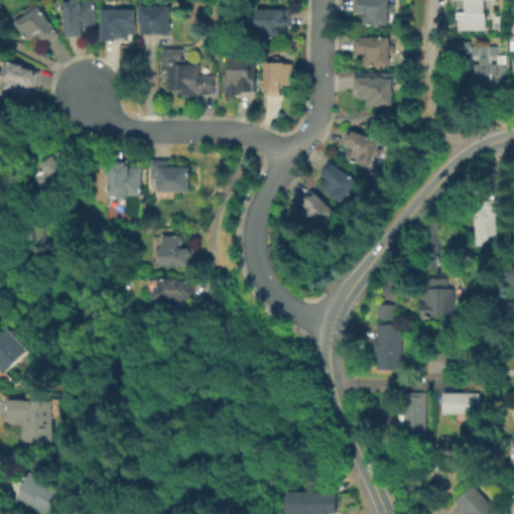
[(80,0),(80,2),(94,1),(95,29),(81,30),(81,38),(65,38),(65,22),(61,22),(61,10),(63,9),(63,2),(71,2),(71,0),(80,0)]
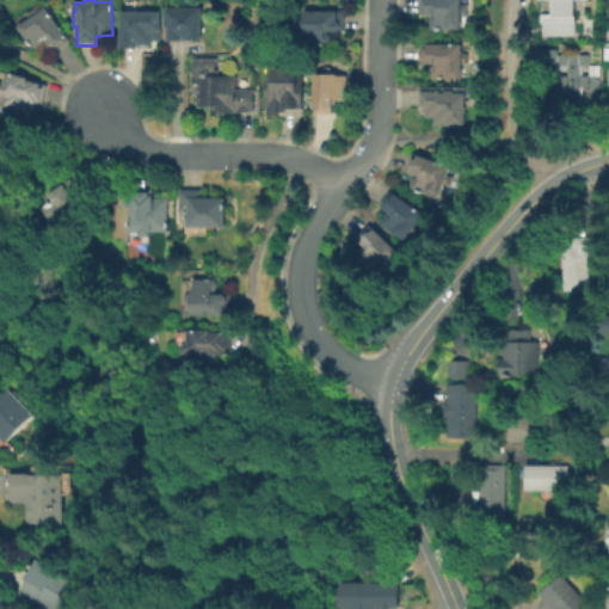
[(459,0),(459,5),(463,5),(463,16),(457,16),(457,30),(428,30),(428,17),(418,16),(418,0),(459,0)]
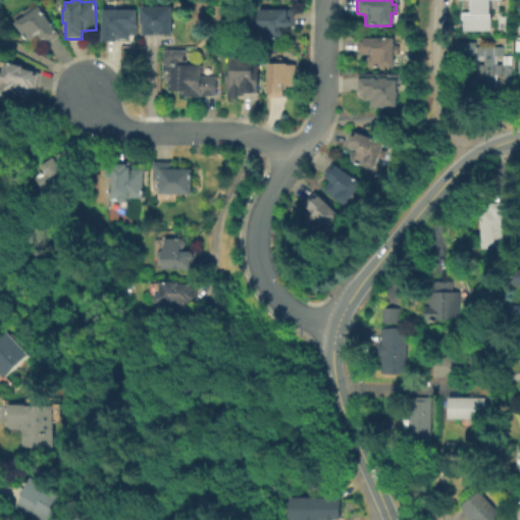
[(489,29),(464,29),(464,14),(473,14),(473,0),(487,0),(487,18),(489,18),(489,29)]
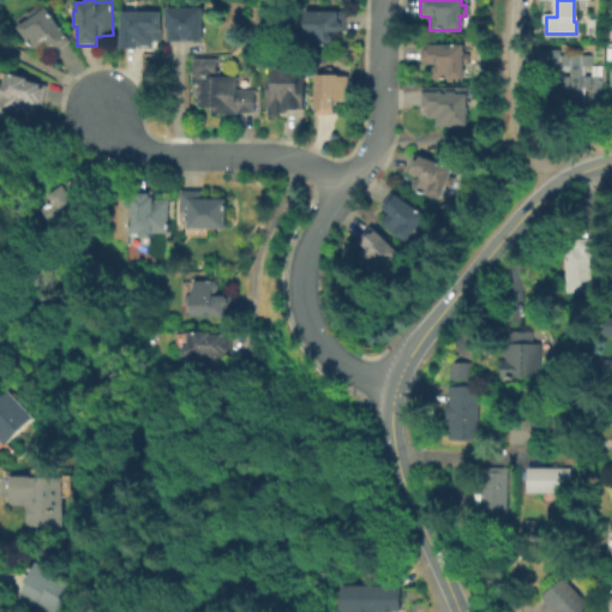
[(65,45),(53,53),(48,46),(33,57),(15,29),(42,10),(65,45)]
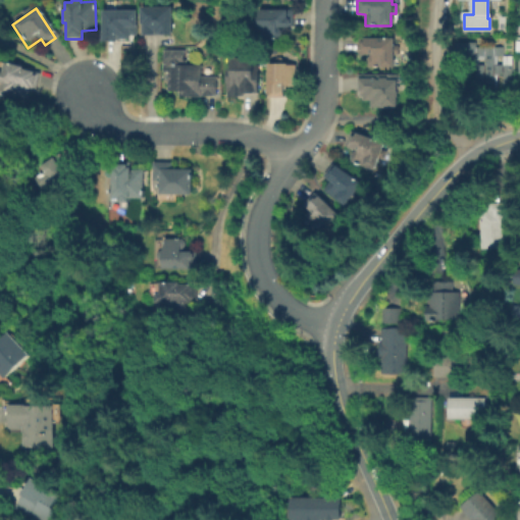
[(143,8),(170,8),(170,34),(143,35),(143,8)]
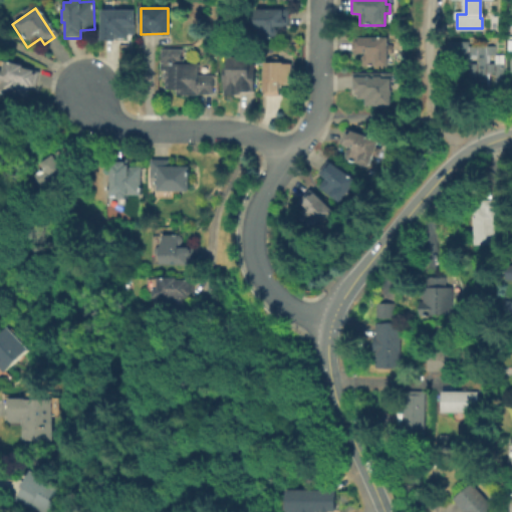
[(286,10),(286,27),(274,27),(274,29),(276,30),(276,35),(272,39),(256,40),(256,37),(247,37),(247,24),(249,24),(249,21),(251,18),(254,18),(254,10),(286,10)]
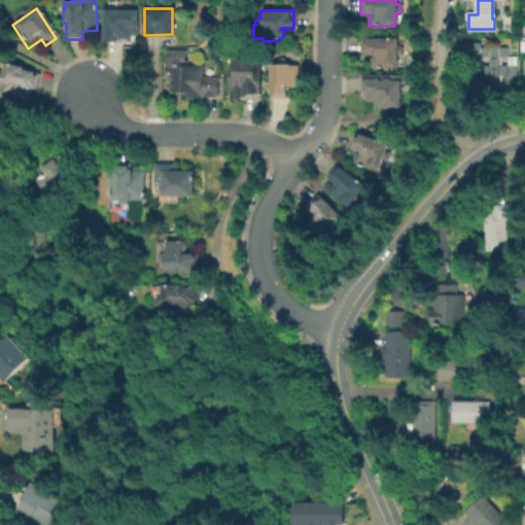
[(103,12),(138,12),(138,34),(133,34),(133,36),(120,36),(120,39),(103,39),(103,12)]
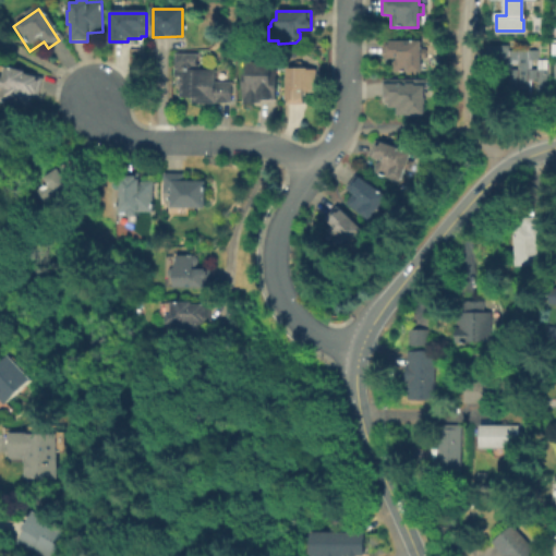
[(418,41),(418,72),(396,72),(391,68),(391,63),(394,60),(397,60),(397,58),(383,59),(383,41),(418,41)]
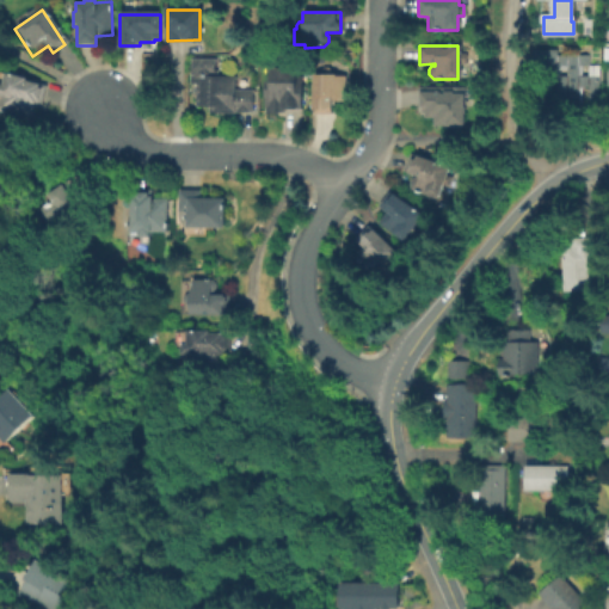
[(533,51),(559,51),(560,57),(591,56),(591,67),(583,68),(583,78),(600,77),(601,130),(580,130),(580,109),(590,109),(590,88),(583,88),(583,99),(558,99),(558,77),(568,77),(568,68),(560,68),(560,73),(533,73),(533,51)]
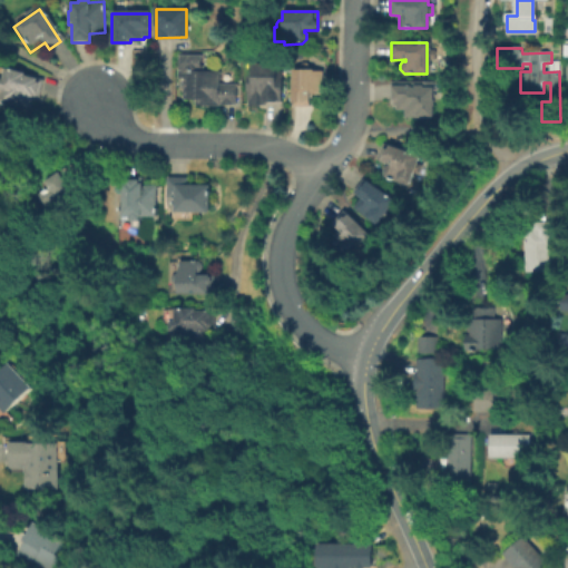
[(202,60),(202,76),(218,76),(218,87),(234,87),(234,106),(185,106),(185,80),(175,80),(175,60),(202,60)]
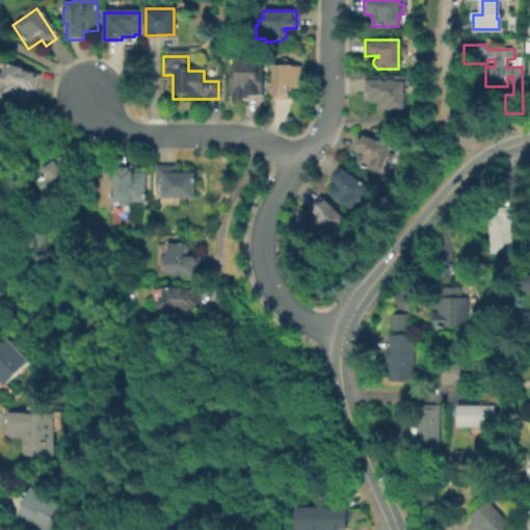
[(287,60),(287,63),(291,63),(291,67),(299,67),(300,88),(288,88),(288,100),(272,100),(272,64),(277,64),(277,61),(281,58),(285,58),(287,60)]
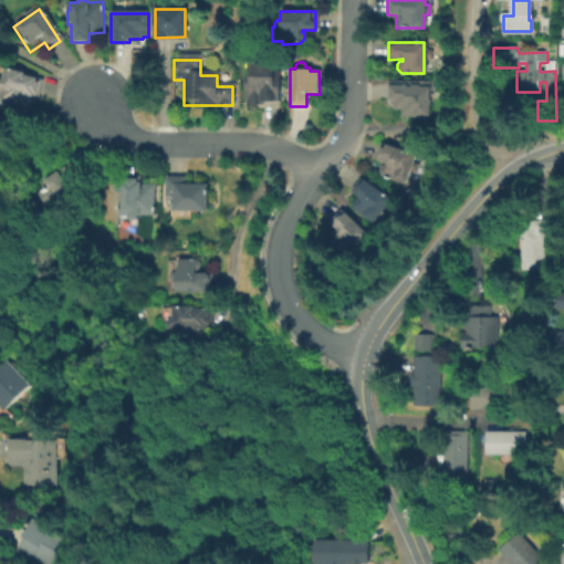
[(42,80),(37,98),(30,96),(27,111),(0,103),(0,89),(0,80),(2,81),(6,69),(24,73),(24,74),(42,80)]
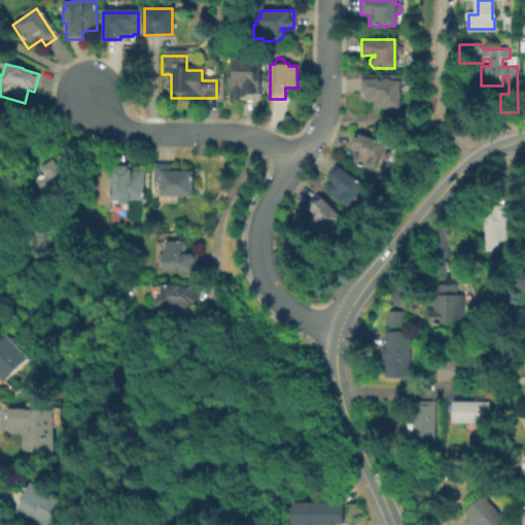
[(228,101),(228,64),(259,64),(259,101),(228,101)]
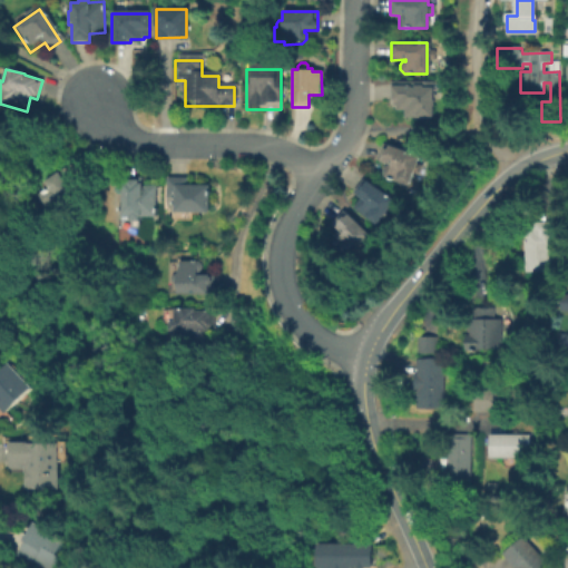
[(431,81),(432,116),(403,117),(403,111),(395,111),(397,101),(390,101),(390,82),(431,81)]
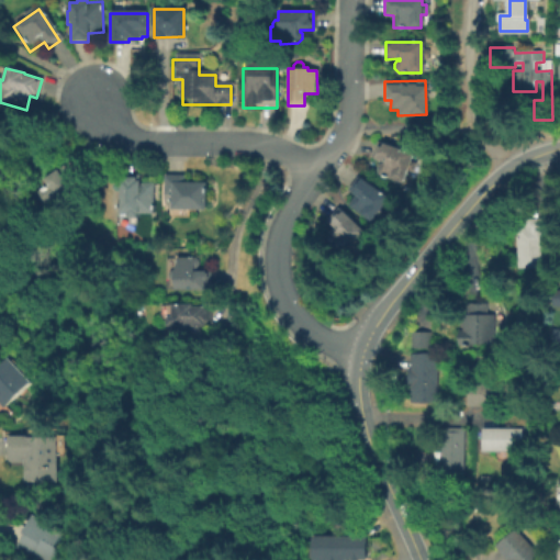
[(373,142),(409,155),(399,183),(374,175),(372,170),(374,165),(380,163),(368,158),(373,142)]
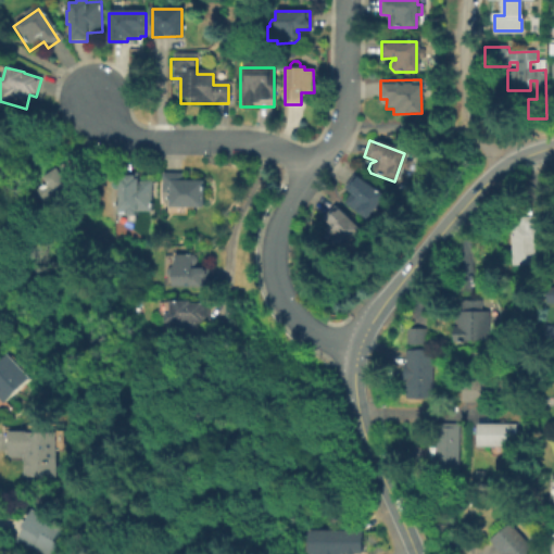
[(61,171),(80,199),(51,219),(32,191),(61,171)]
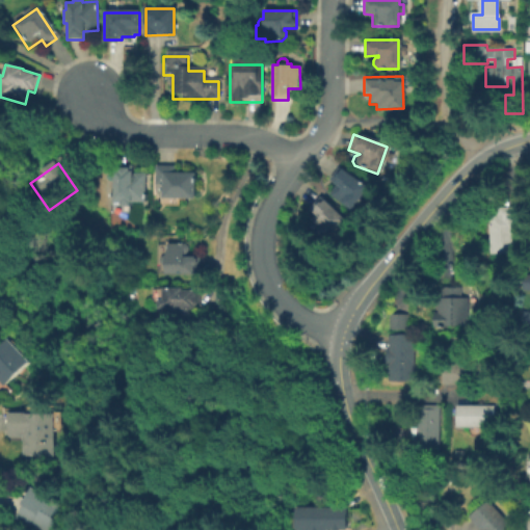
[(335,167),(366,189),(350,211),(326,194),(333,186),(325,180),(335,167)]
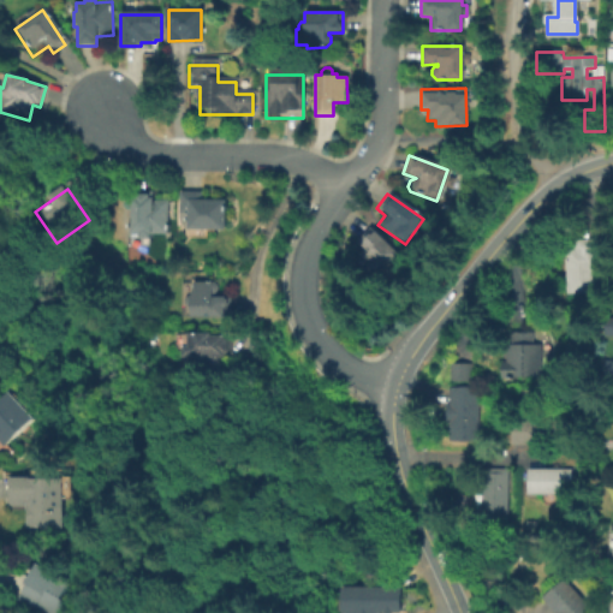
[(201,197),(201,204),(224,204),(224,236),(190,236),(190,220),(179,220),(179,197),(201,197)]
